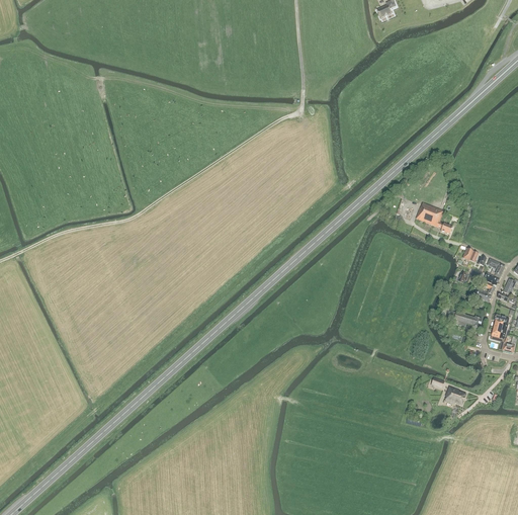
[(390,7),(396,4),(395,0),(389,0),(386,1),(387,3),(377,8),(380,15),(391,11),(390,7)]
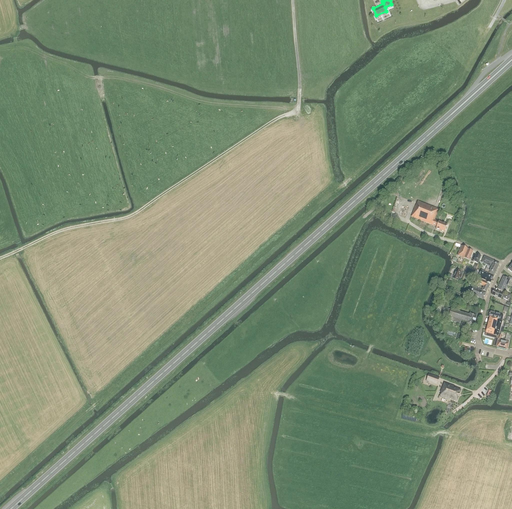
[(444,229),(447,222),(439,219),(438,219),(434,217),(438,207),(418,199),(416,203),(415,203),(411,214),(436,224),(436,226),(444,229)]
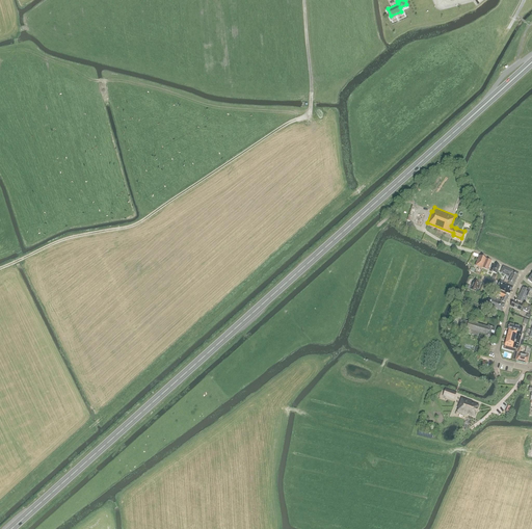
[(488,263),(491,258),(479,253),(475,263),(482,266),(483,265),(487,267),(488,263)]
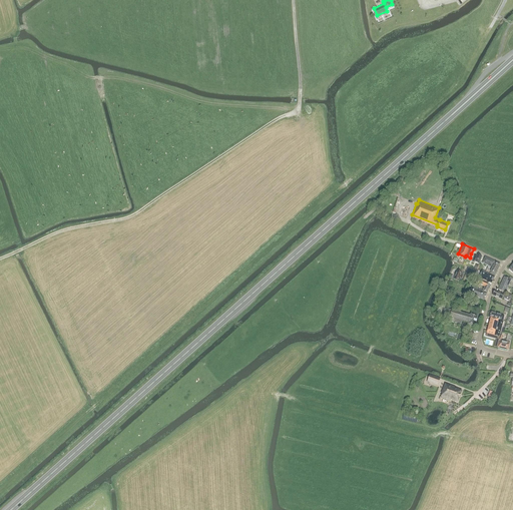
[(473,256),(472,259),(474,260),(479,262),(482,253),(477,251),(475,257),(473,256)]
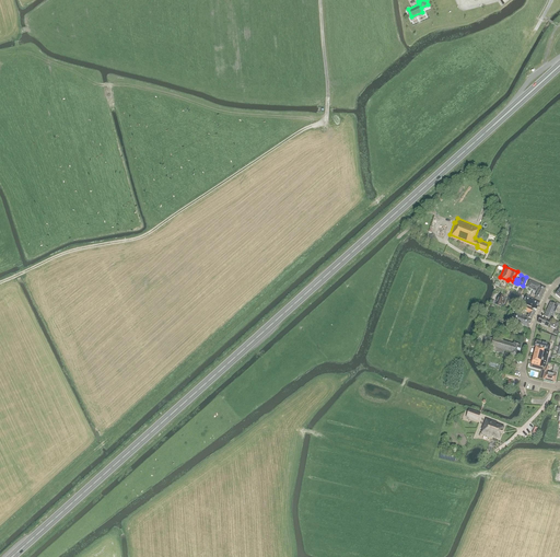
[(540,299),(546,286),(529,278),(529,279),(526,285),(533,287),(531,291),(535,293),(534,296),(540,299)]
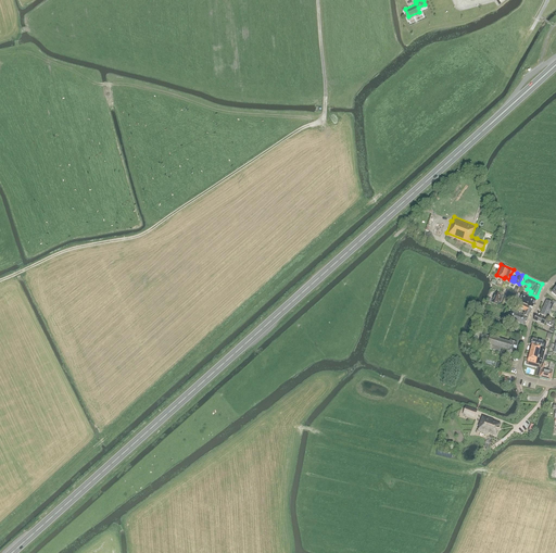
[(498,302),(503,293),(495,290),(492,299),(498,302)]
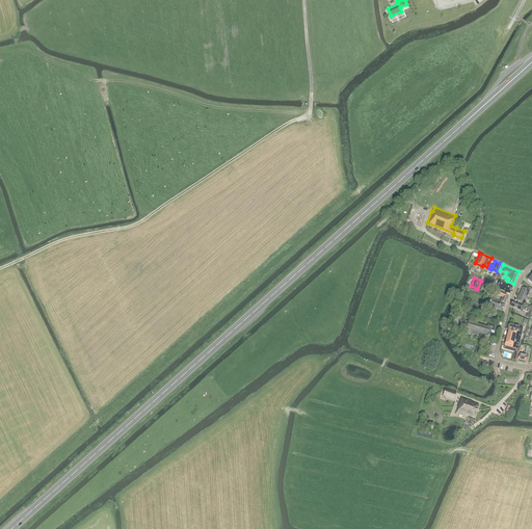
[(509,291),(513,284),(508,282),(507,282),(500,279),(497,285),(509,291)]
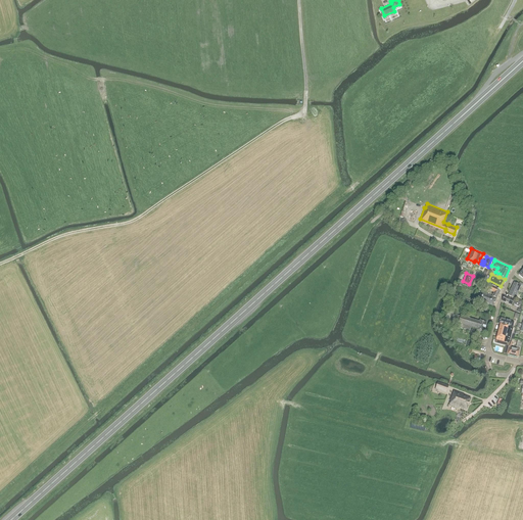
[(518,289),(521,283),(514,280),(511,286),(518,289)]
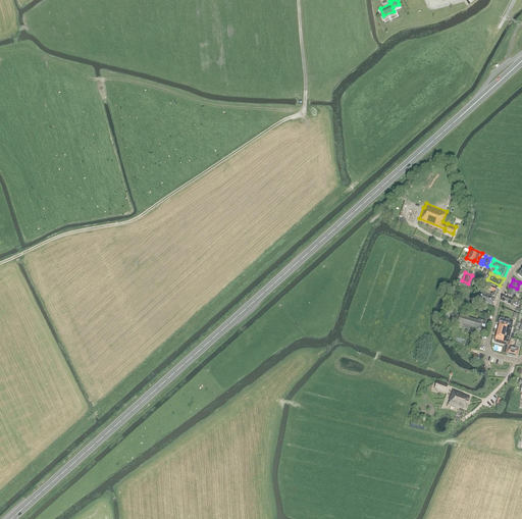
[(496,295),(500,287),(485,280),(484,283),(486,284),(486,287),(492,289),(490,293),(496,295)]
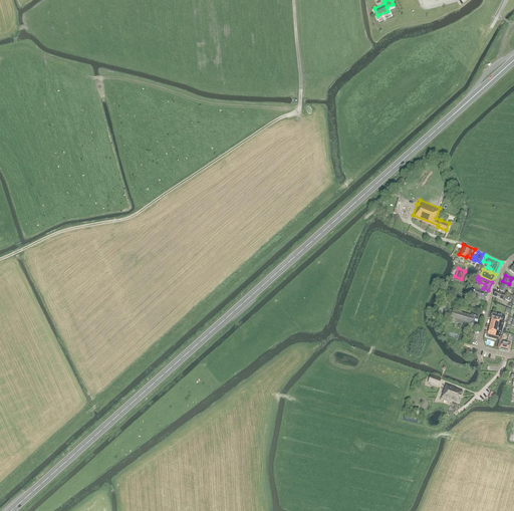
[(506,290),(509,284),(502,281),(499,287),(506,290)]
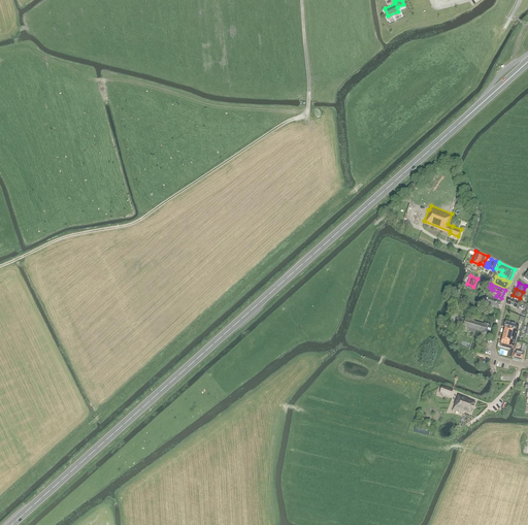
[(497,307),(501,299),(486,292),(481,302),(485,304),(486,302),(497,307)]
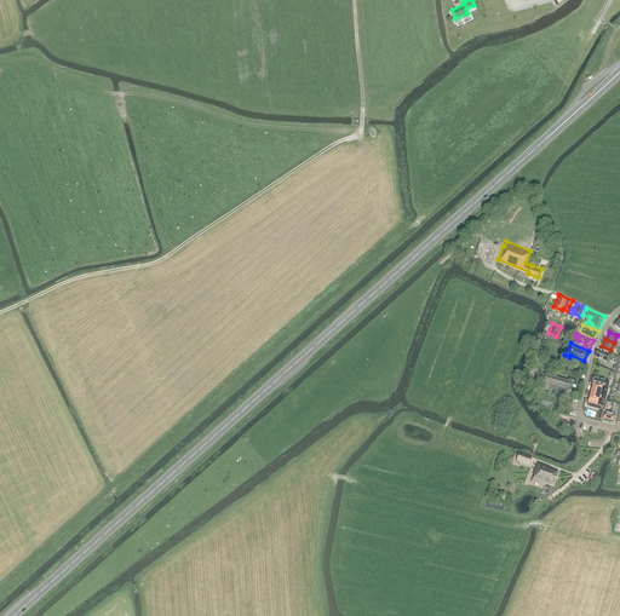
[(614,360),(615,356),(597,347),(596,353),(606,358),(607,357),(614,360)]
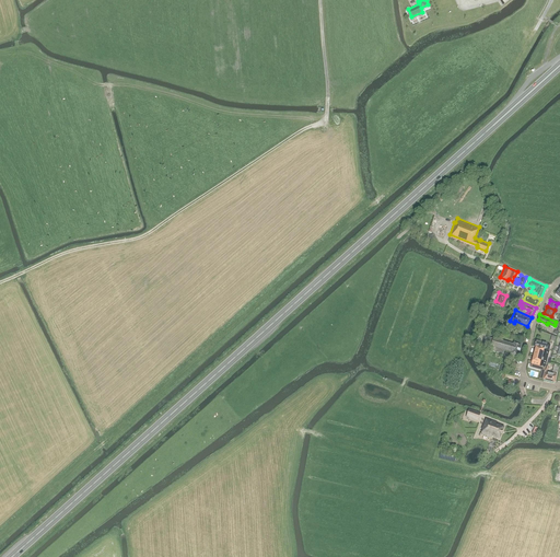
[(503,320),(496,316),(493,324),(502,328),(505,323),(502,322),(503,320)]
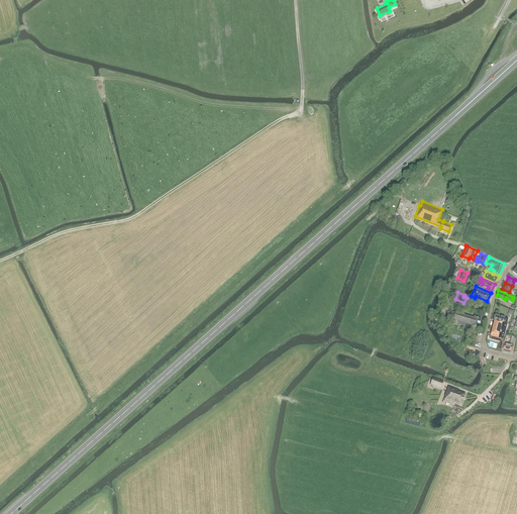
[(455,310),(447,308),(452,298),(446,295),(437,315),(444,317),(455,321),(464,324),(466,321),(468,321),(472,322),(471,324),(478,327),(480,322),(480,320),(482,315),(475,313),(474,314),(473,314),(473,315),(464,312),(461,311),(461,312),(455,310)]
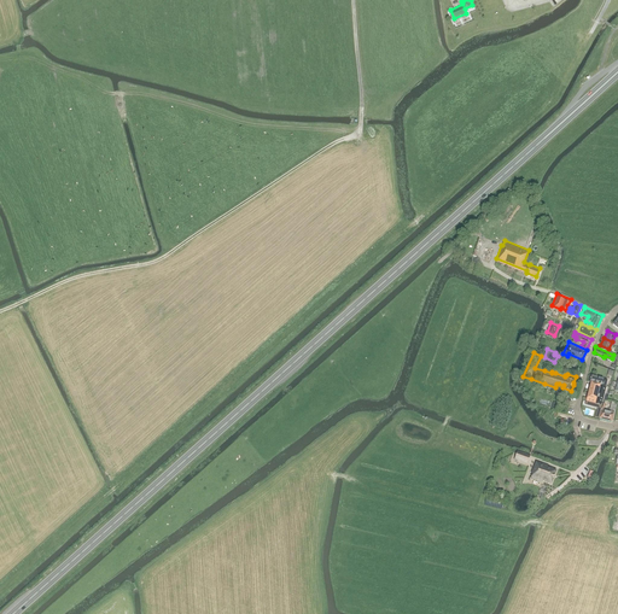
[(592,379),(587,398),(601,402),(606,382),(607,376),(590,373),(588,379),(592,379)]
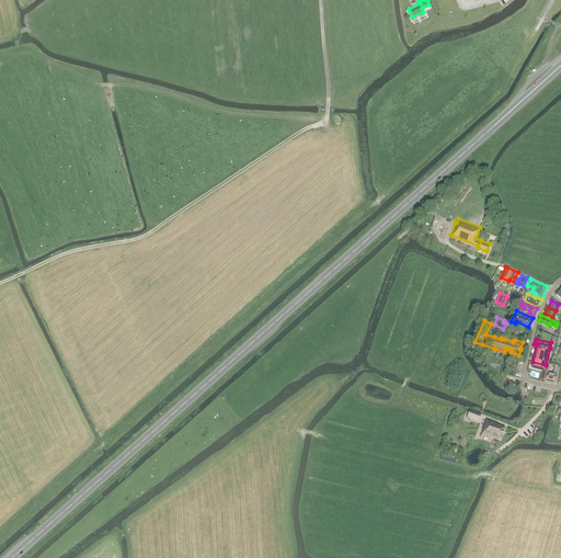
[(556,380),(558,372),(546,368),(544,377),(556,380)]
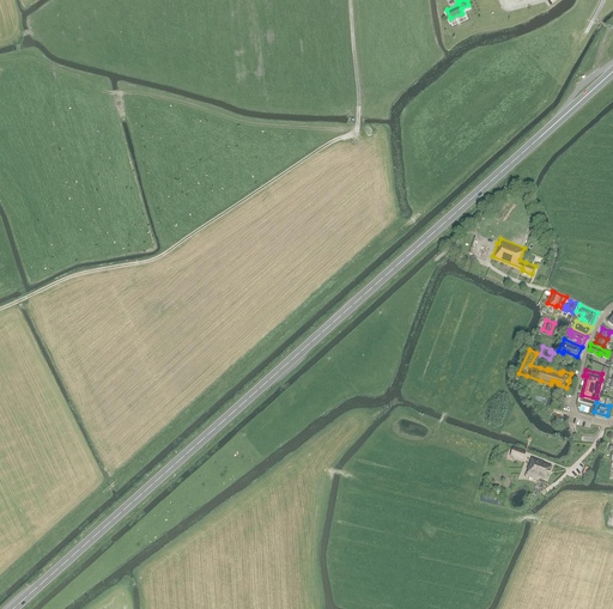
[(526,449),(513,444),(510,452),(522,457),(526,449)]
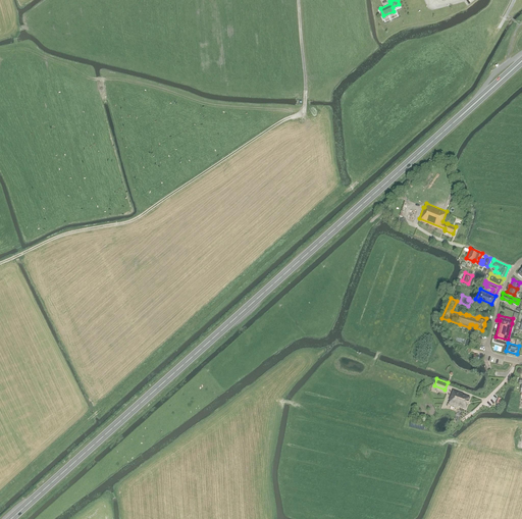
[(465,406),(469,396),(465,394),(466,393),(463,392),(453,387),(449,397),(450,398),(449,402),(458,405),(459,403),(465,406)]
